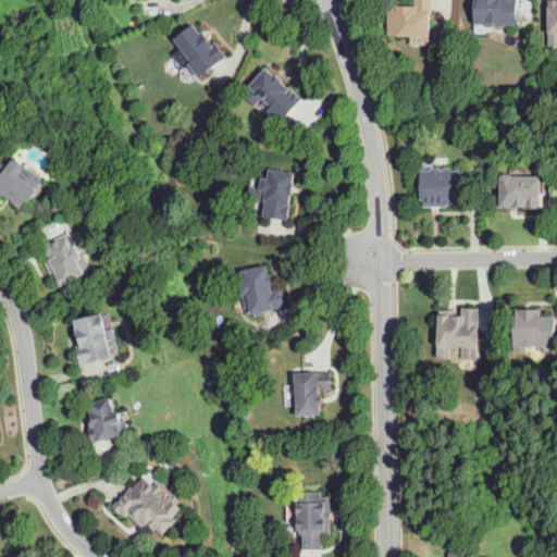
[(431,36),(388,36),(390,7),(416,7),(416,0),(433,0),(433,13),(431,13),(431,36)]
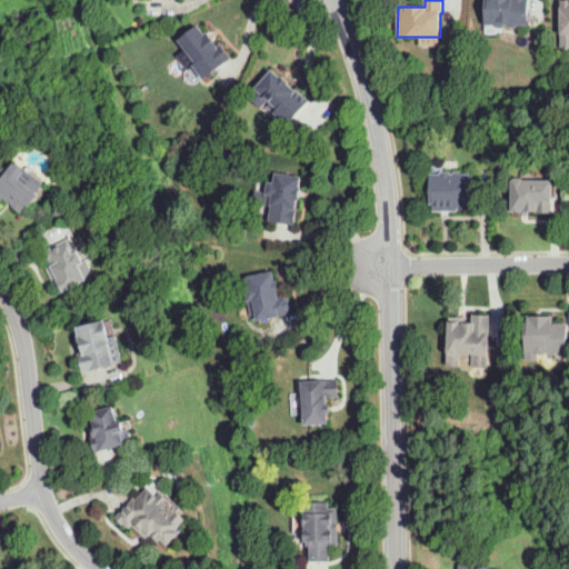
[(516,28),(498,28),(495,25),(486,25),(486,0),(529,0),(529,26),(518,26),(516,28)]
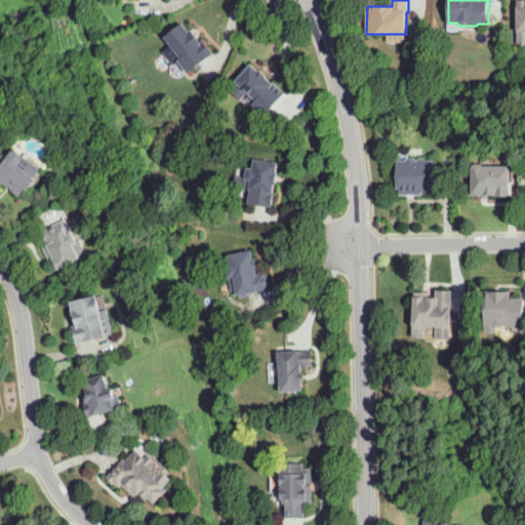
[(524,44),(518,44),(518,18),(516,18),(517,9),(518,9),(518,0),(524,0),(524,44)]
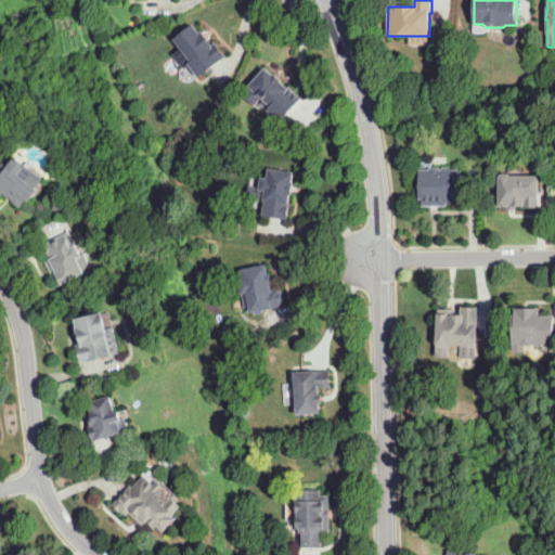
[(198,78),(196,76),(188,63),(190,62),(172,39),(193,24),(199,33),(203,30),(214,46),(216,43),(226,56),(198,78)]
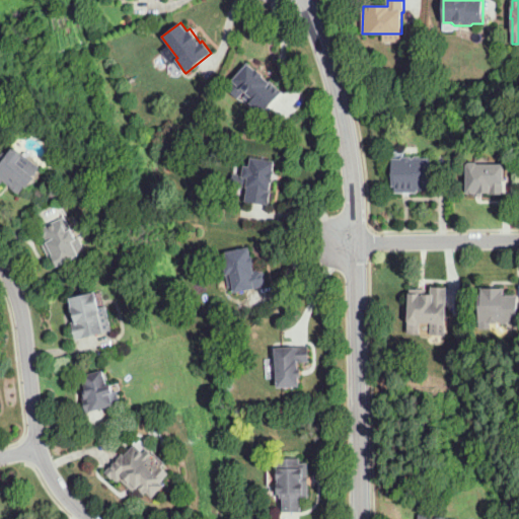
[(263,115),(249,102),(252,99),(232,80),(247,63),(255,70),(256,69),(265,76),(264,77),(271,83),(272,82),(283,92),(263,115)]
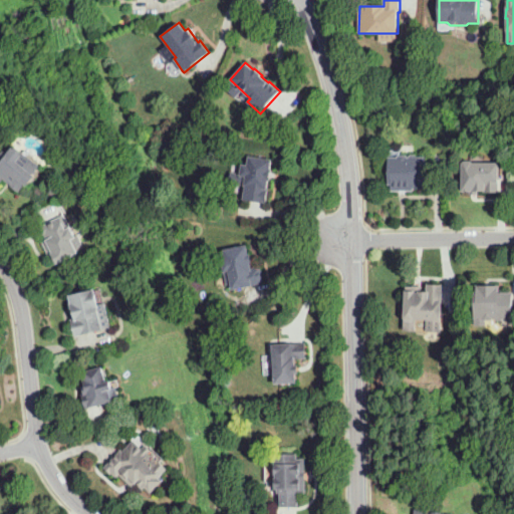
[(5,177),(0,183),(0,154),(5,149),(8,151),(15,142),(42,164),(20,190),(5,177)]
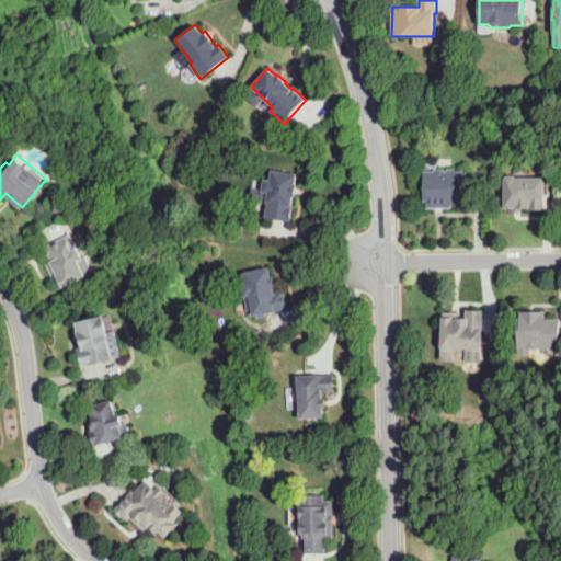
[(451,208),(427,207),(427,202),(424,202),(425,171),(434,172),(435,170),(444,170),(446,172),(449,169),(455,169),(457,172),(466,171),(466,206),(451,206),(451,208)]
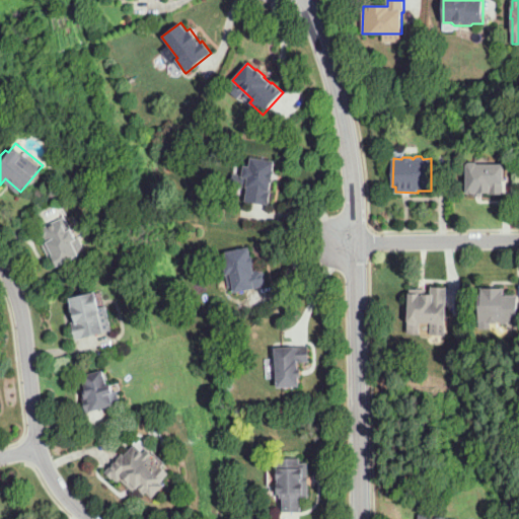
[(268,206),(267,205),(244,202),(247,188),(246,188),(247,178),(241,177),(243,165),(249,166),(251,157),(276,161),(268,206)]
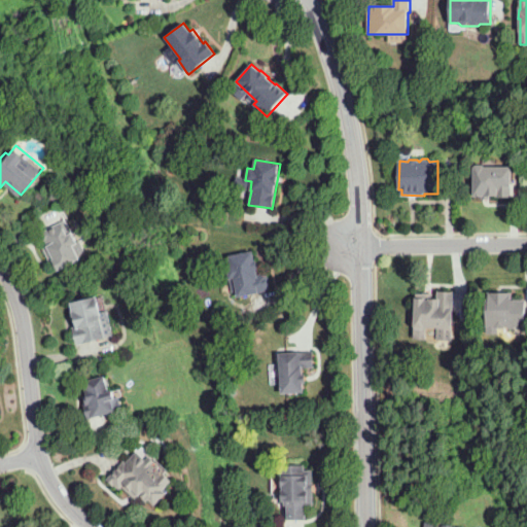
[(512,197),(473,196),(475,167),(478,165),(484,165),(487,167),(513,168),(512,197)]
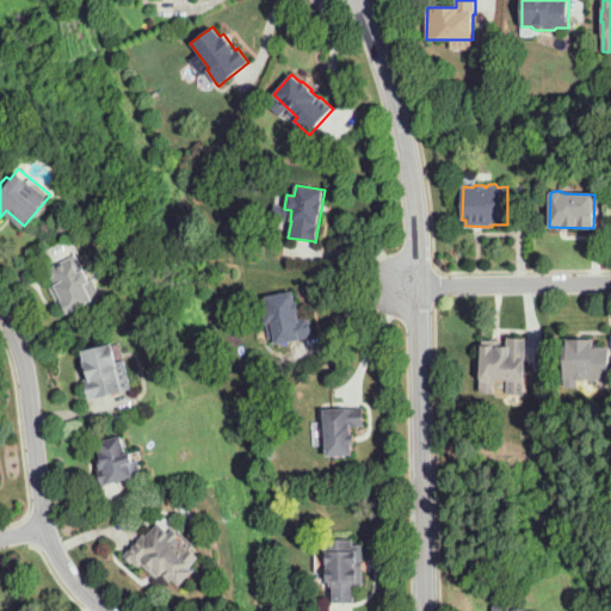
[(68,314),(63,304),(61,307),(50,288),(57,284),(55,281),(54,281),(48,271),(76,254),(92,282),(94,279),(103,295),(68,314)]
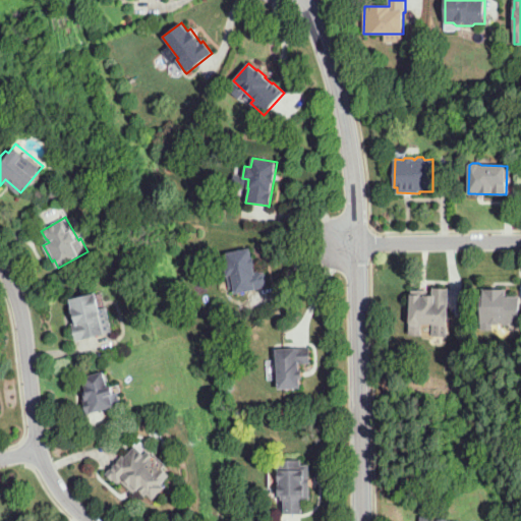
[(234,294),(233,289),(230,289),(224,263),(228,262),(226,252),(250,247),(251,256),(253,256),(255,265),(252,266),(254,272),(265,270),(268,287),(234,294)]
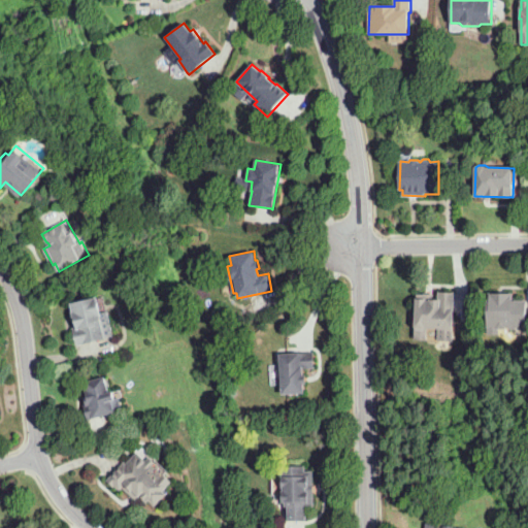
[(426,330),(418,330),(416,326),(418,294),(439,294),(439,291),(456,292),(455,329),(428,328),(426,330)]
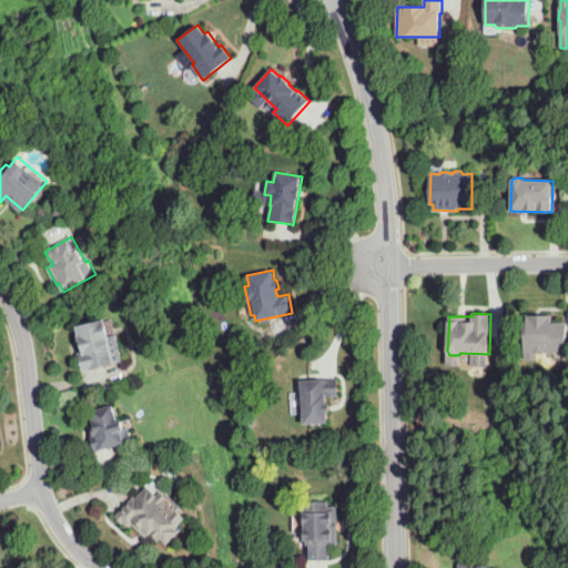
[(536,355),(536,352),(525,352),(525,321),(528,321),(528,315),(553,315),(553,323),(567,323),(567,352),(557,352),(557,355),(536,355)]
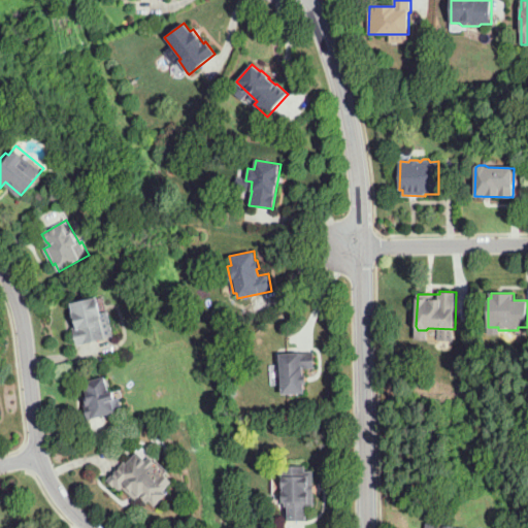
[(76,347),(72,329),(77,327),(75,322),(74,322),(71,312),(74,311),(72,303),(104,295),(114,336),(106,338),(106,339),(76,347)]
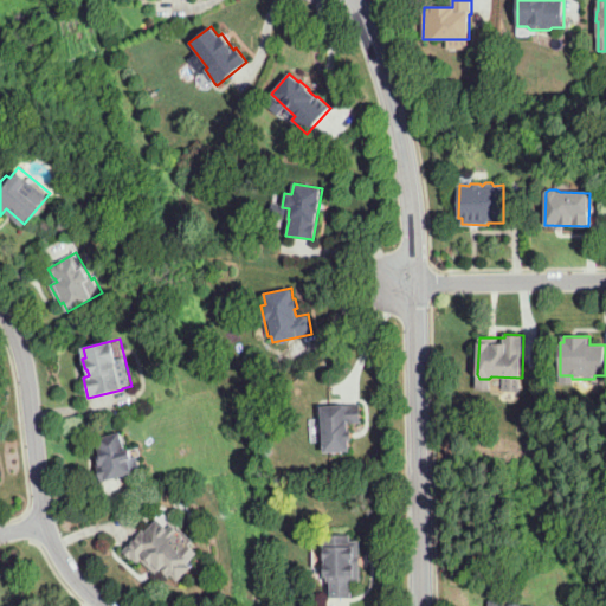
[(324,452),(323,433),(318,432),(318,424),(323,423),(322,406),(361,404),(362,424),(349,424),(349,430),(353,430),(354,440),(350,440),(350,451),(324,452)]
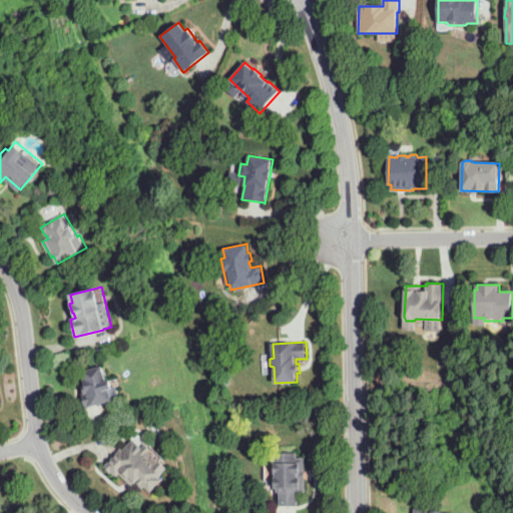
[(85,408),(81,394),(85,393),(79,373),(103,366),(107,381),(117,378),(119,386),(116,387),(119,399),(111,401),(112,403),(105,405),(104,403),(85,408)]
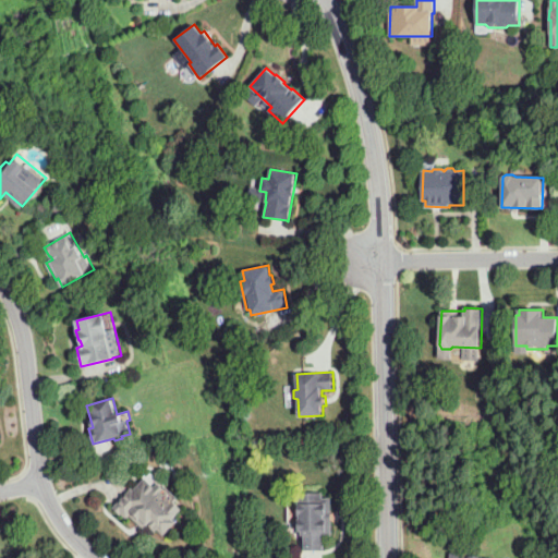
[(165,535),(158,529),(156,531),(149,524),(145,530),(131,516),(129,519),(122,513),(121,514),(114,507),(132,488),(135,492),(152,474),(177,498),(173,501),(182,509),(173,519),(177,522),(165,535)]
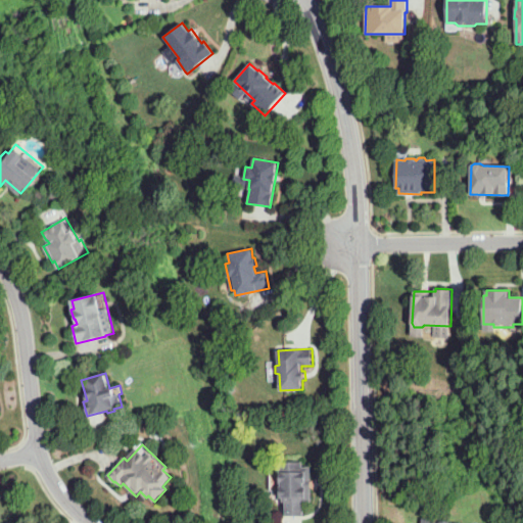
[(286,516),(286,503),(283,503),(283,498),(279,498),(279,491),(281,491),(280,475),(278,475),(278,462),(302,462),(302,466),(312,466),(312,502),(303,502),(303,516),(286,516)]
